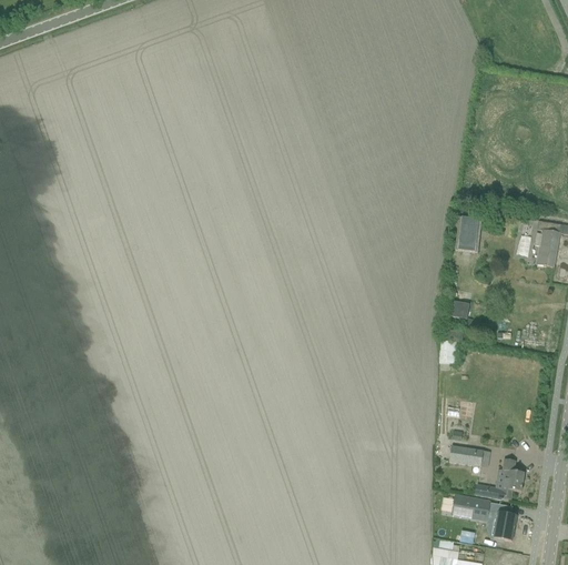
[(458,215),(455,249),(477,251),(480,218),(458,215)]
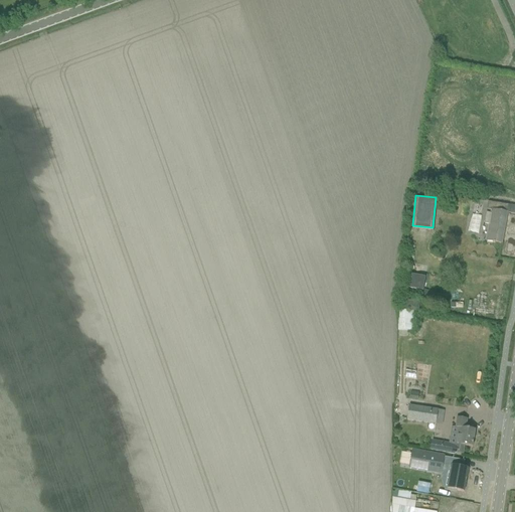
[(489,223),(486,238),(501,241),(508,202),(498,201),(488,199),(487,207),(491,208),(491,211),(486,210),(485,222),(489,223)]
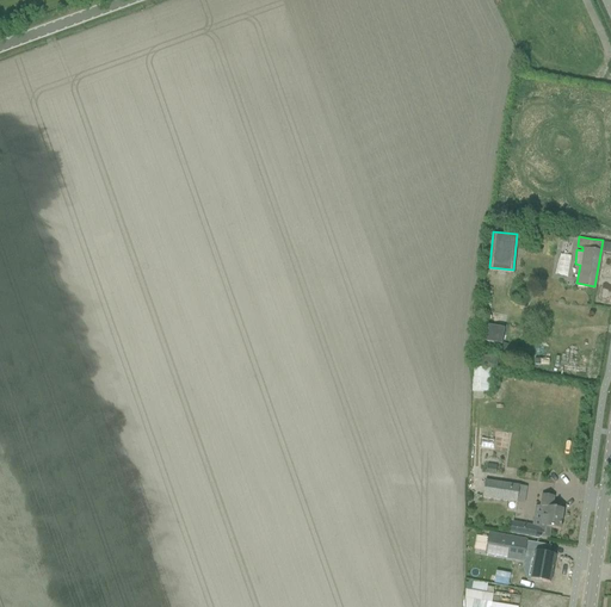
[(567,270),(571,254),(561,252),(557,268),(567,270)]
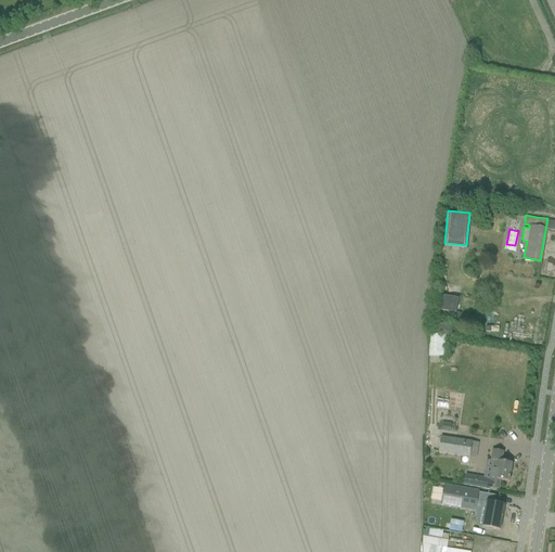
[(443,294),(440,308),(455,311),(455,309),(457,296),(443,294)]
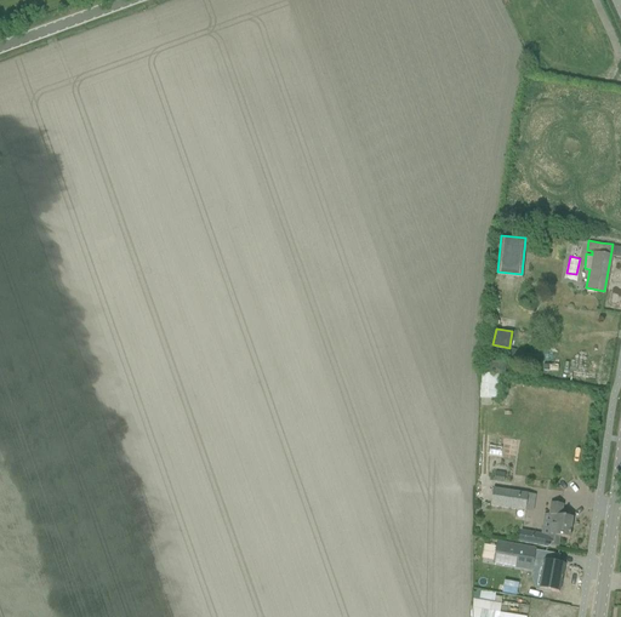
[(482,367),(505,371),(506,361),(483,358),(482,367)]
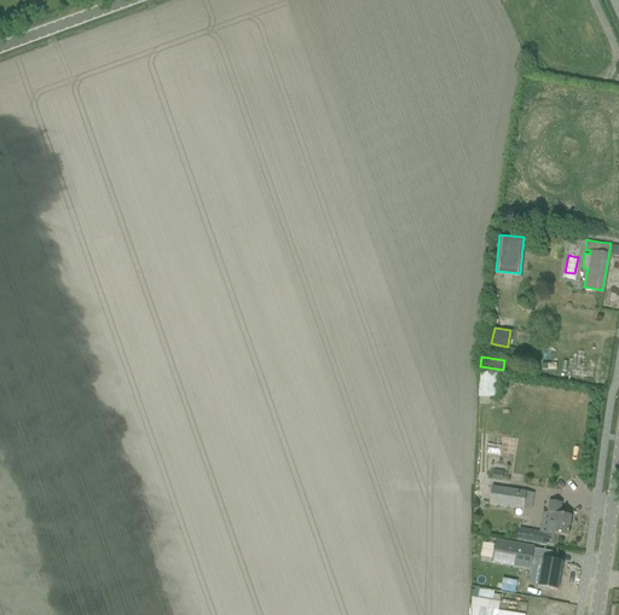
[(479,371),(479,394),(496,395),(497,371),(479,371)]
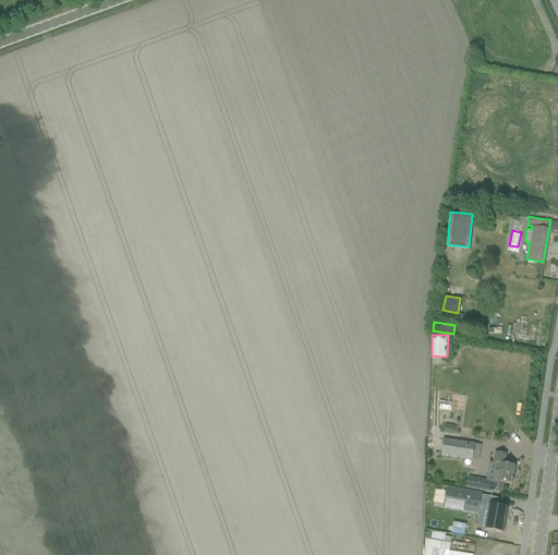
[(445,422),(444,431),(452,432),(453,423),(445,422)]
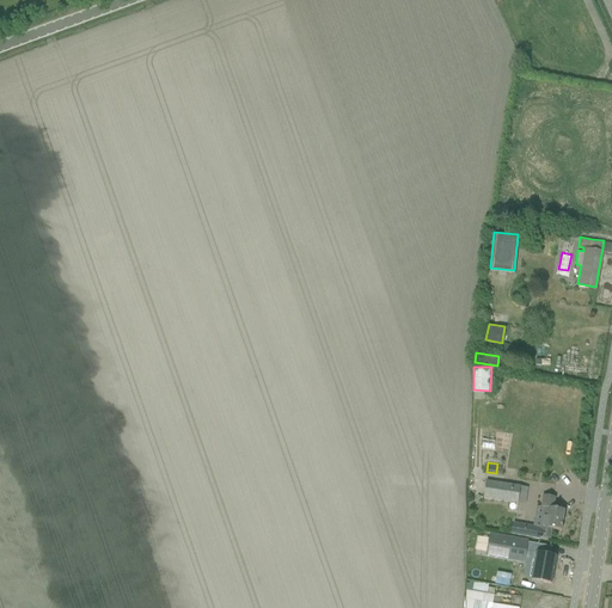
[(485,479),(483,496),(518,502),(520,484),(485,479)]
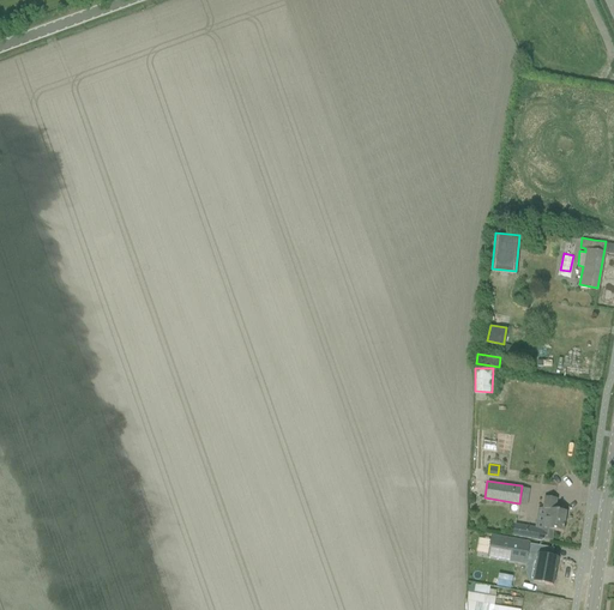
[(543,529),(542,537),(552,538),(553,529),(564,530),(566,509),(555,507),(557,496),(545,494),(543,506),(547,507),(543,529)]
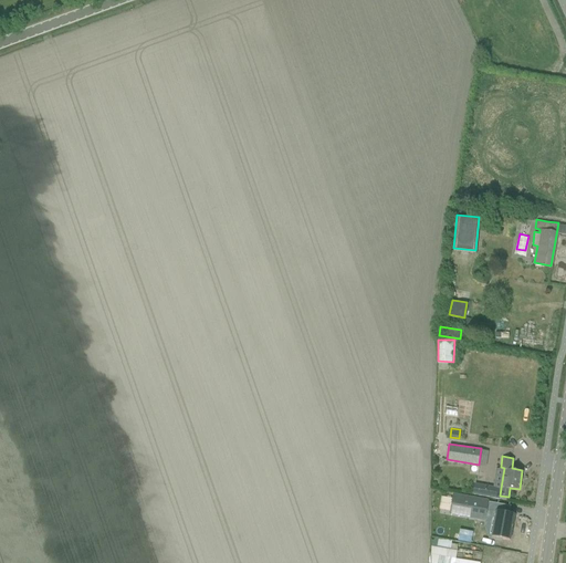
[(475,493),(490,496),(492,496),(493,487),(477,485),(475,493)]
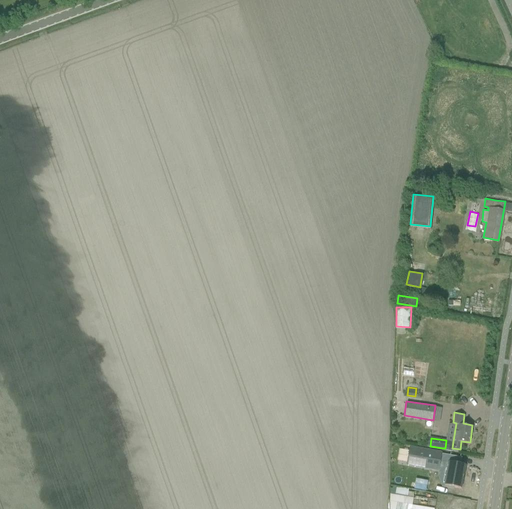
[(412,446),(409,462),(442,468),(442,466),(450,468),(447,484),(464,487),(468,464),(451,461),(443,460),(445,452),(412,446)]
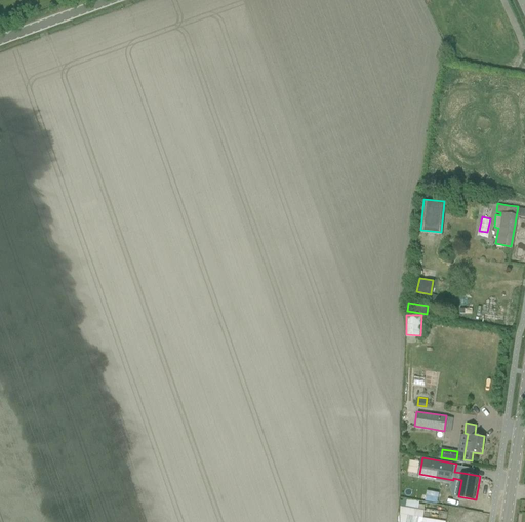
All buildings are outlined.
